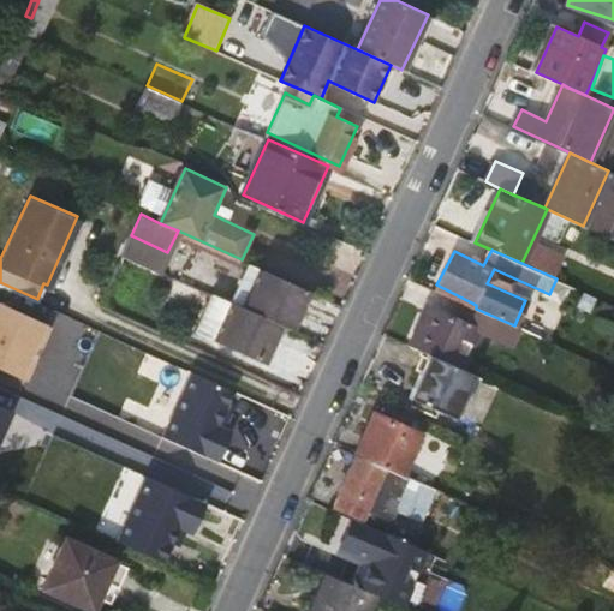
[(237,304),(249,309),(266,271),(255,265),(237,304)]
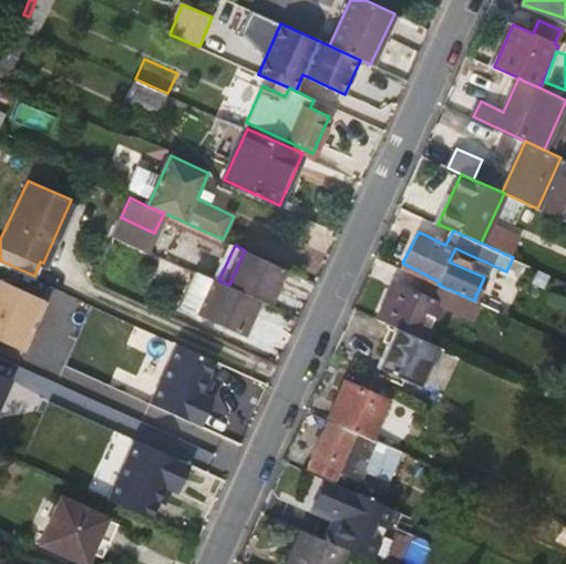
[(274,305),(289,270),(245,250),(229,285),(264,300),(274,305)]
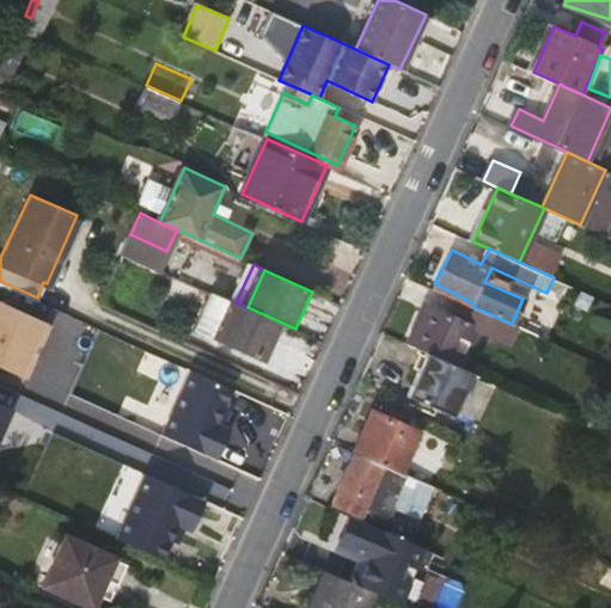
[(0,294),(0,361),(29,374),(53,317),(0,294)]
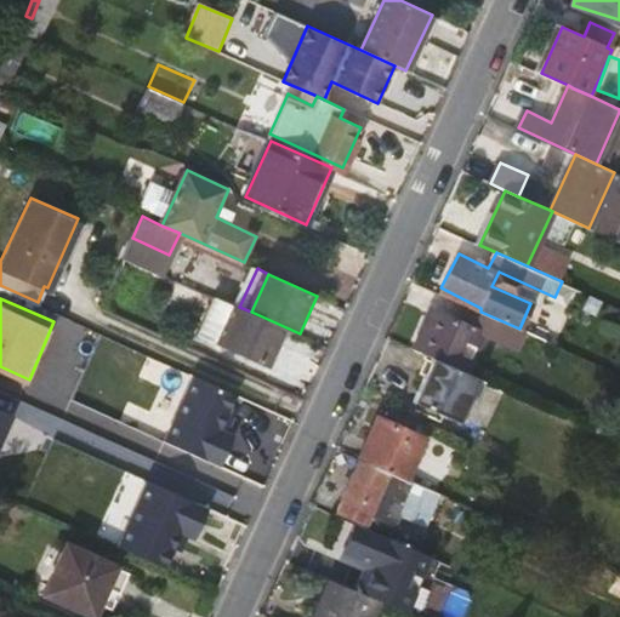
[(222,344),(239,307),(227,302),(210,340),(222,344)]
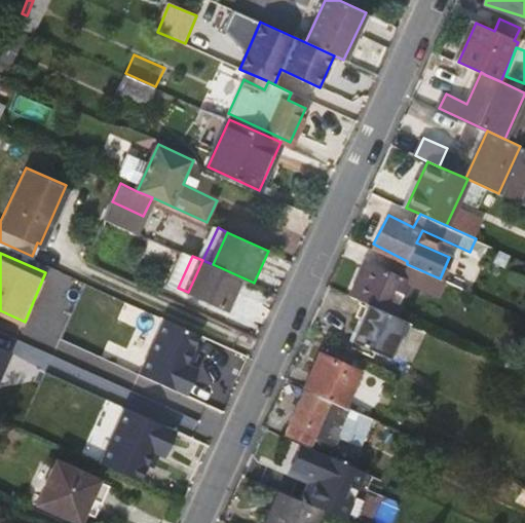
[(231,311),(245,278),(213,264),(202,260),(188,292),(231,311)]
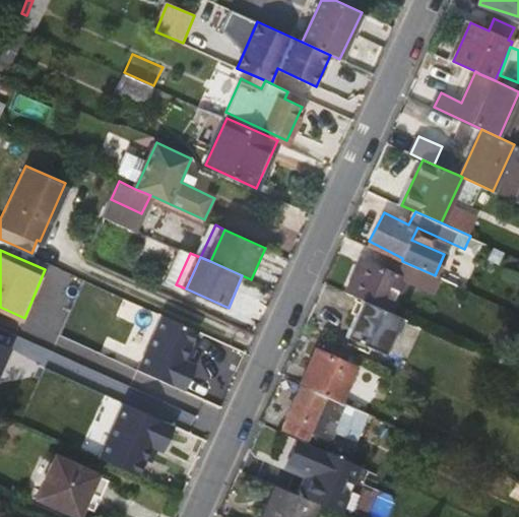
[(429,293),(435,275),(402,261),(395,258),(388,273),(361,261),(345,292),(365,300),(388,311),(402,280),(429,293)]
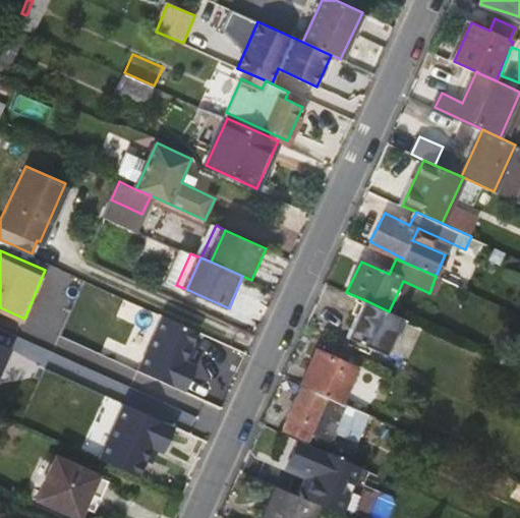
[(389,311),(365,300),(350,336),(388,354),(404,319),(389,311)]
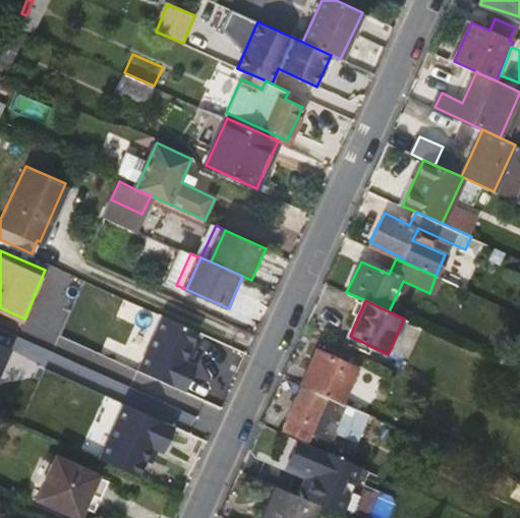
[(421,319),(428,304),(421,300),(414,315),(421,319)]
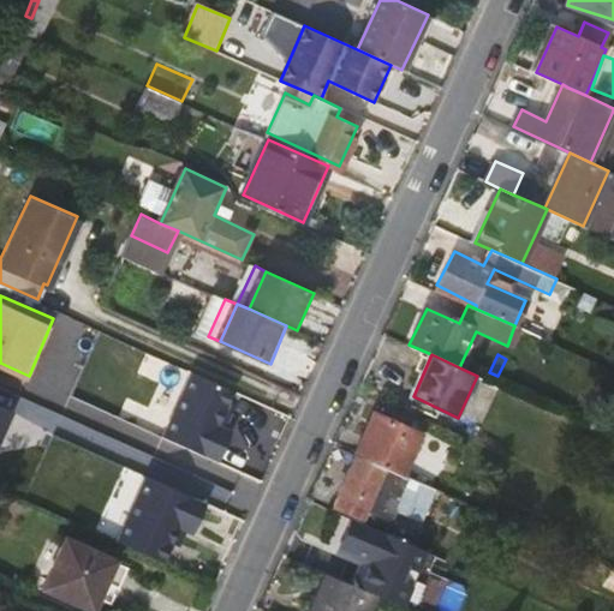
[(166,437),(224,455),(234,421),(226,418),(238,382),(189,366),(166,437)]
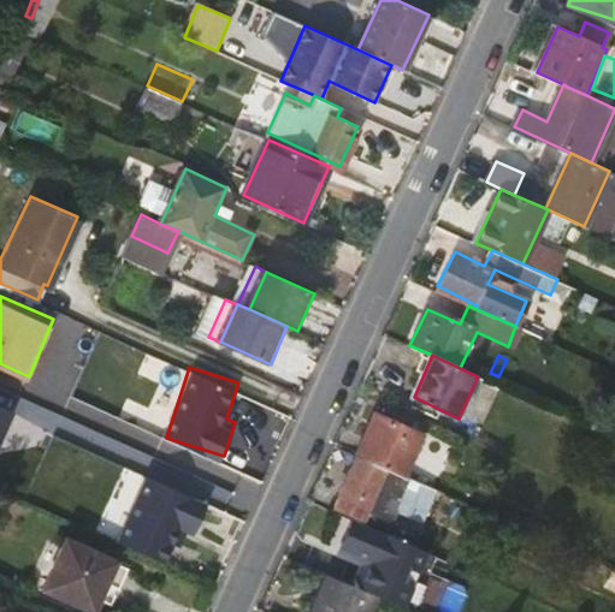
[(496,384),(498,376),(490,373),(486,380),(496,384)]
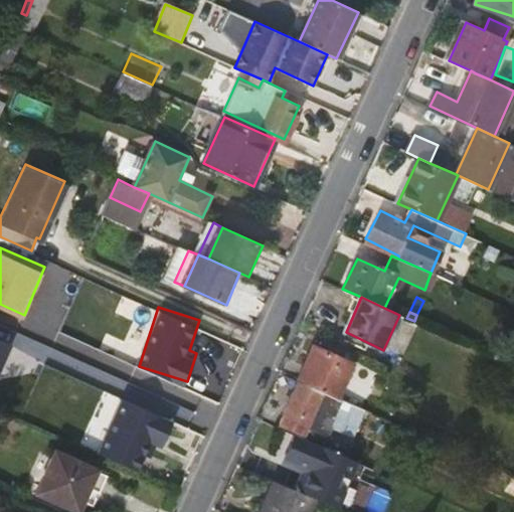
[(312,345),(298,377),(334,394),(349,362),(312,345)]
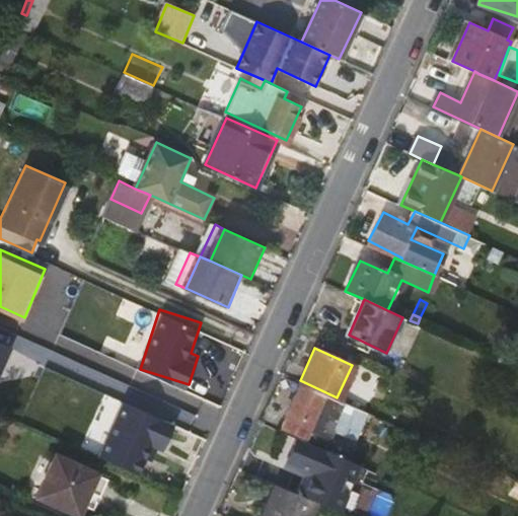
[(356,437),(367,411),(337,397),(300,380),(280,422),(324,443),(331,427),(356,437)]
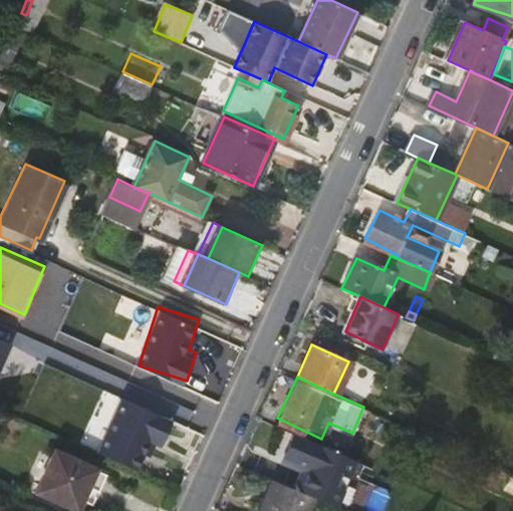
[(146,470),(172,414),(123,392),(97,447),(146,470)]
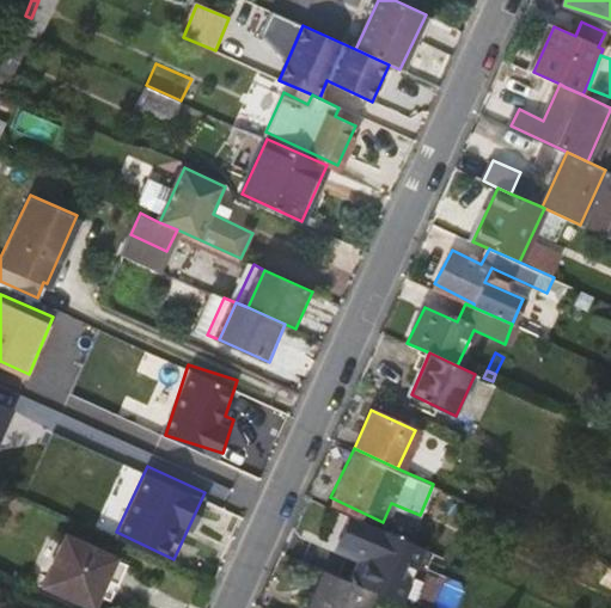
[(368,557),(358,583),(372,589),(397,600),(421,545),(350,514),(337,544),(368,557)]
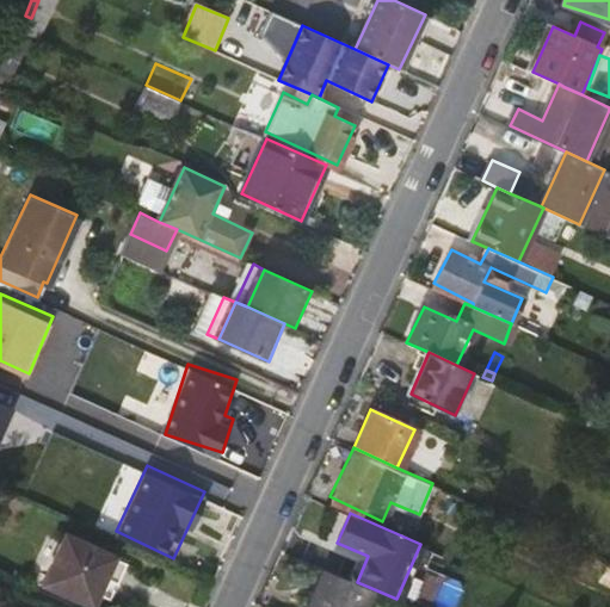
[(93,600),(116,553),(67,531),(43,578),(93,600)]
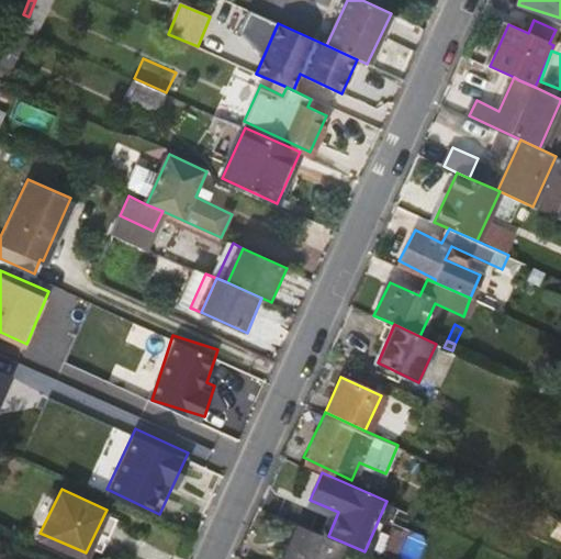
[(321,533),(328,536),(338,512),(310,500),(306,506),(327,516),(321,533)]
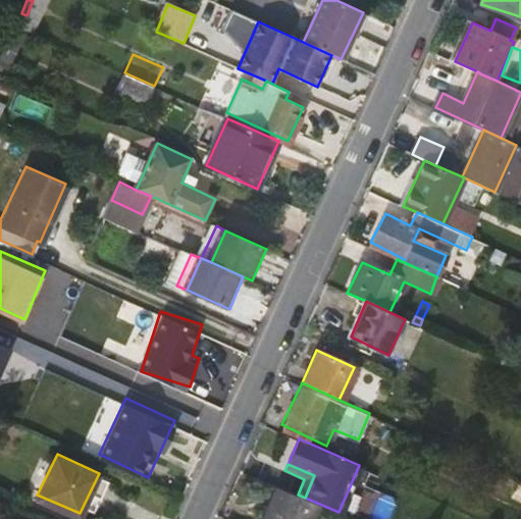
[(298,495),(278,485),(268,507),(273,510),(268,518),(310,518),(317,503),(305,498),(298,495)]
